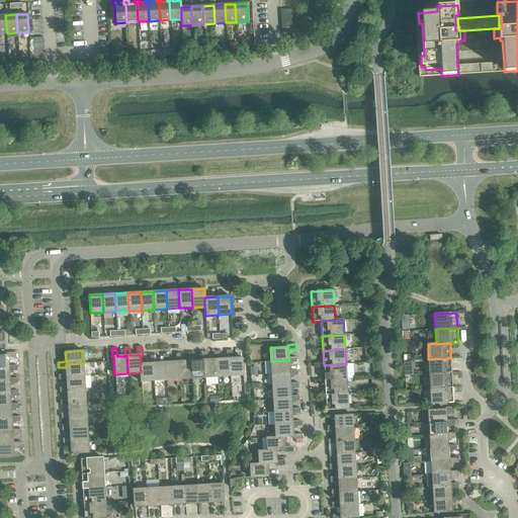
[(227,351),(227,358),(229,358),(231,376),(244,375),(242,357),(233,358),(232,350),(227,351)]
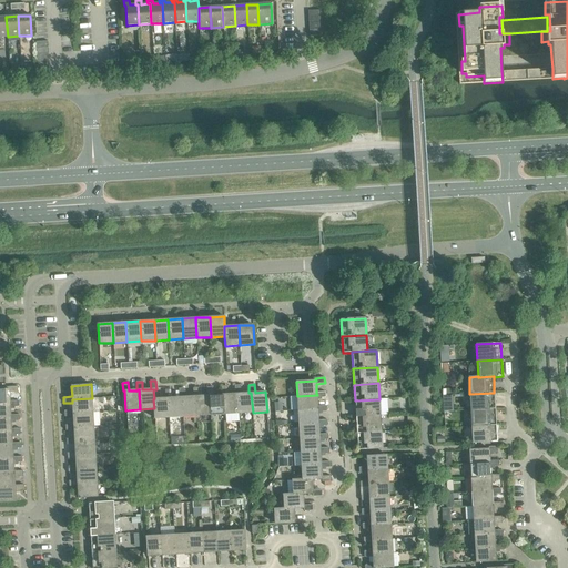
[(234,385),(235,394),(237,394),(239,414),(253,413),(251,393),(249,393),(241,394),(241,385),(234,385)]
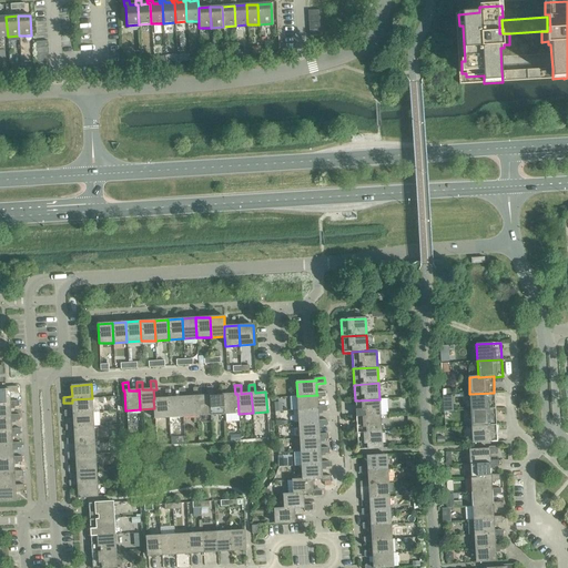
[(0,389),(0,404),(10,404),(10,402),(9,393),(18,393),(18,386),(9,387),(9,389),(0,389)]
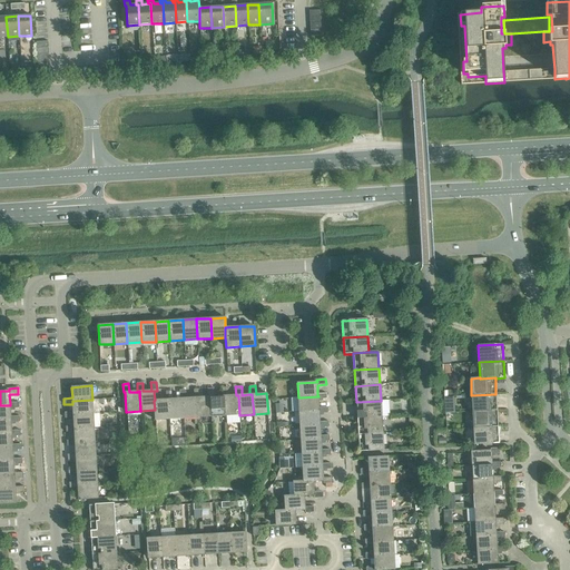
[(222,387),(222,396),(224,396),(225,415),(239,415),(238,395),(236,395),(227,395),(227,387),(222,387)]
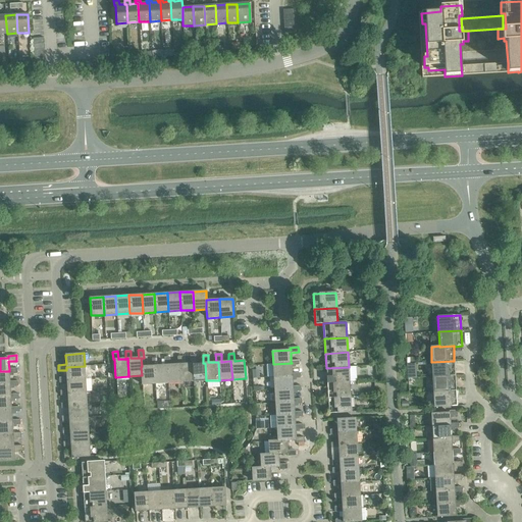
[(177,357),(177,364),(179,364),(180,382),(194,381),(193,363),(191,364),(183,364),(183,356),(177,357)]
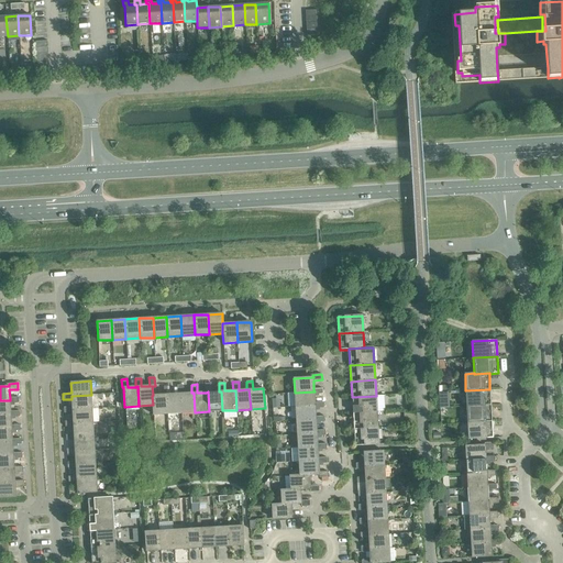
[(205,384),(206,393),(208,392),(209,411),(222,410),(221,392),(219,392),(211,392),(210,384),(205,384)]
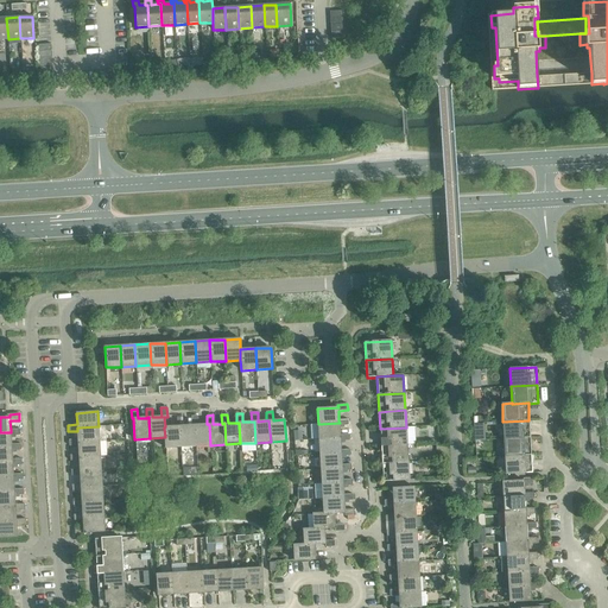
[(191,416),(192,425),(195,425),(196,447),(210,445),(209,424),(207,424),(198,425),(197,416),(191,416)]
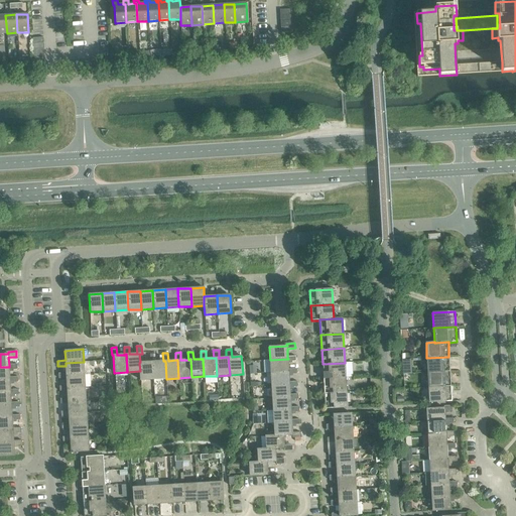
[(149,354),(150,362),(152,362),(153,380),(166,379),(165,361),(163,361),(155,362),(155,354),(149,354)]
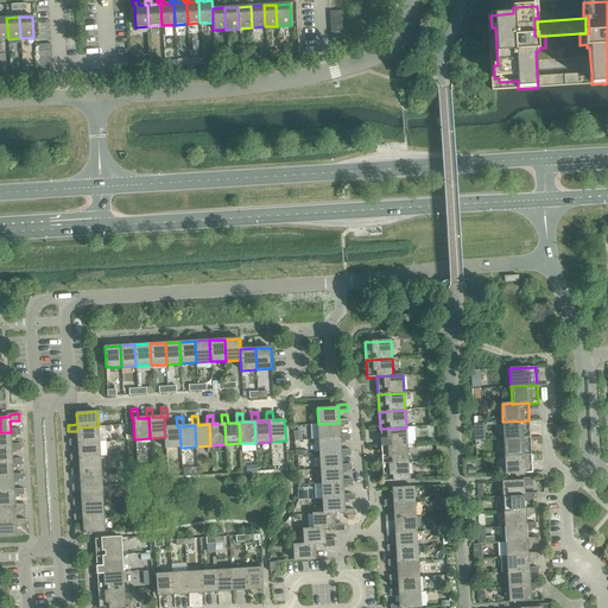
[(318,424),(318,439),(340,438),(340,435),(340,426),(348,426),(348,419),(339,420),(340,423),(318,424)]
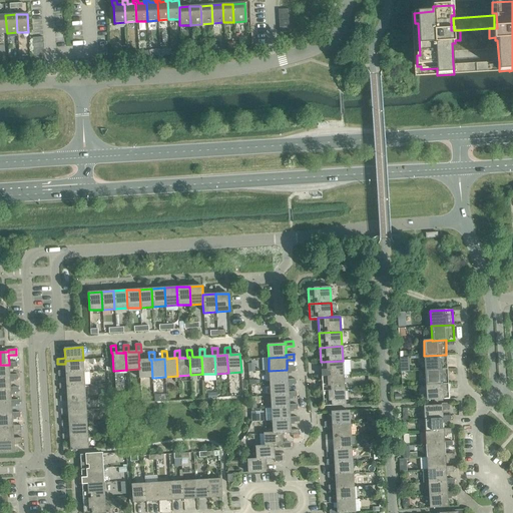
[(424,356),(425,371),(447,369),(446,355),(424,356)]
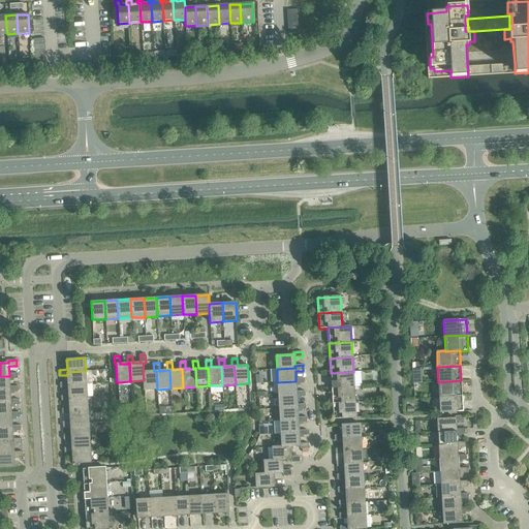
[(421,369),(412,369),(413,383),(422,383),(421,369)]
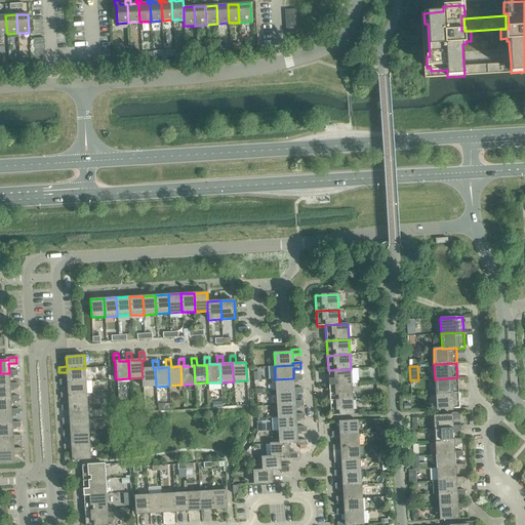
[(59,386),(68,385),(68,382),(86,381),(85,368),(67,369),(67,372),(67,379),(59,379),(59,386)]
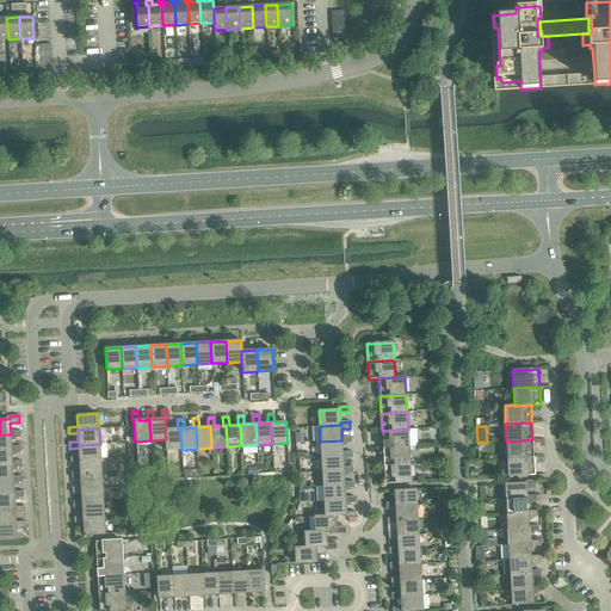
[(166,439),(166,450),(181,450),(180,429),(178,429),(166,429),(165,430),(166,439)]
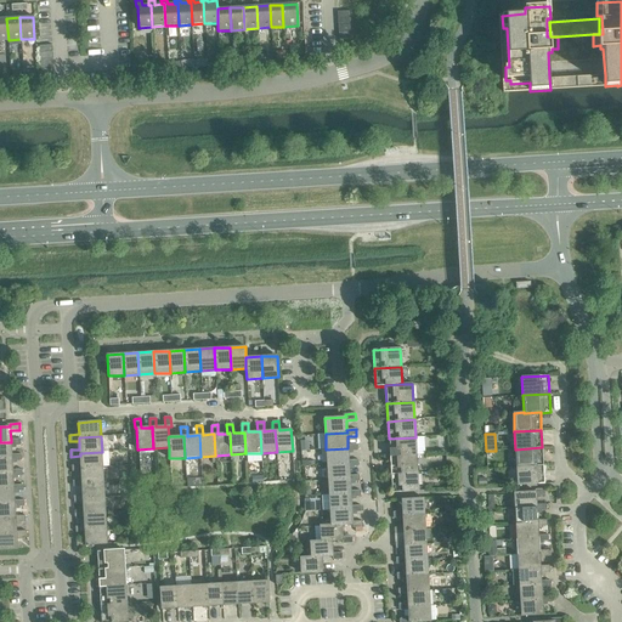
[(389,439),(390,457),(417,456),(416,437),(389,439)]
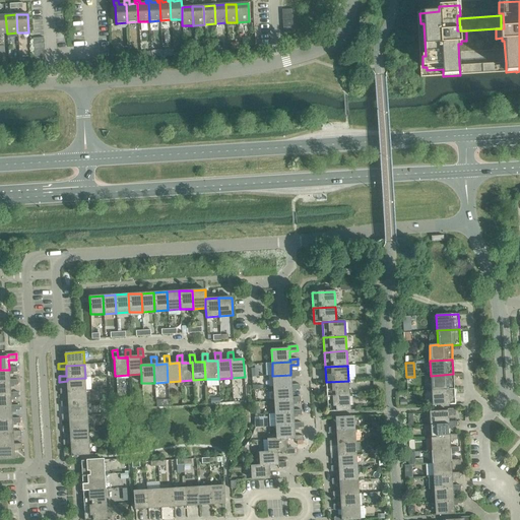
[(0,370),(0,383),(10,382),(10,380),(9,373),(17,373),(16,367),(9,368),(9,370),(0,370)]
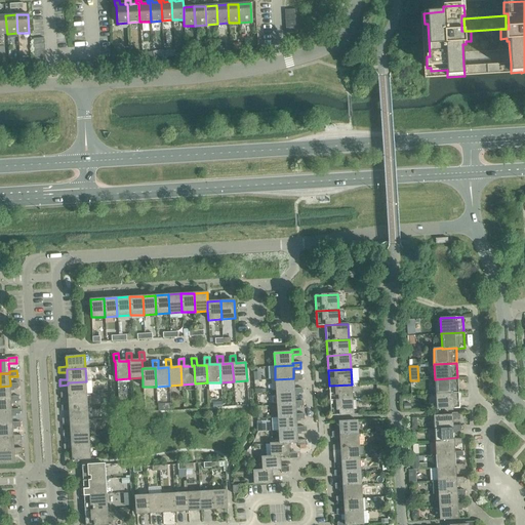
[(275,379),(276,392),(294,391),(294,389),(293,381),(301,380),(301,375),(293,375),(293,378),(275,379)]
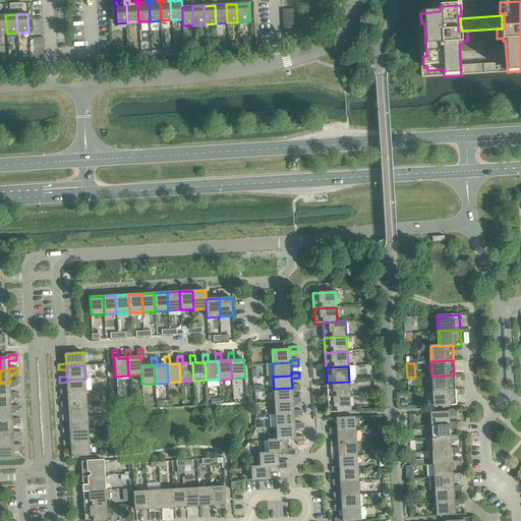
[(431,377),(432,391),(455,390),(454,374),(431,377)]
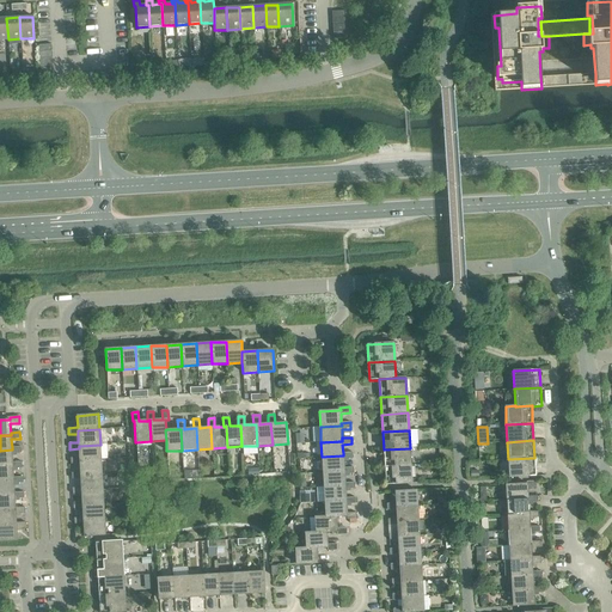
[(71,464),(80,464),(79,461),(101,460),(101,445),(79,446),(79,448),(79,458),(71,458),(71,464)]
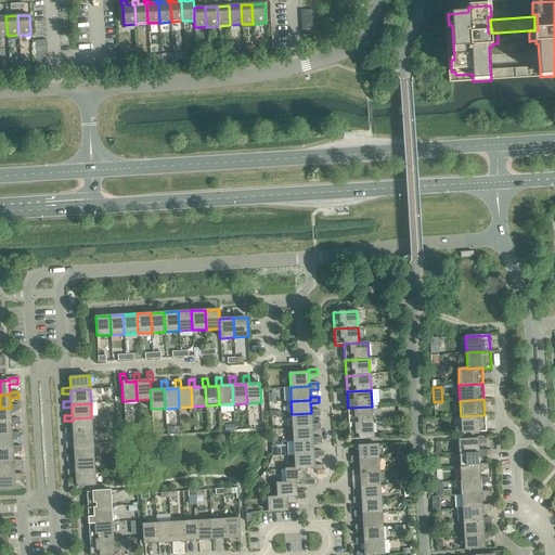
[(0,409),(0,422),(11,422),(11,420),(11,412),(18,411),(18,405),(11,405),(11,408),(0,409)]
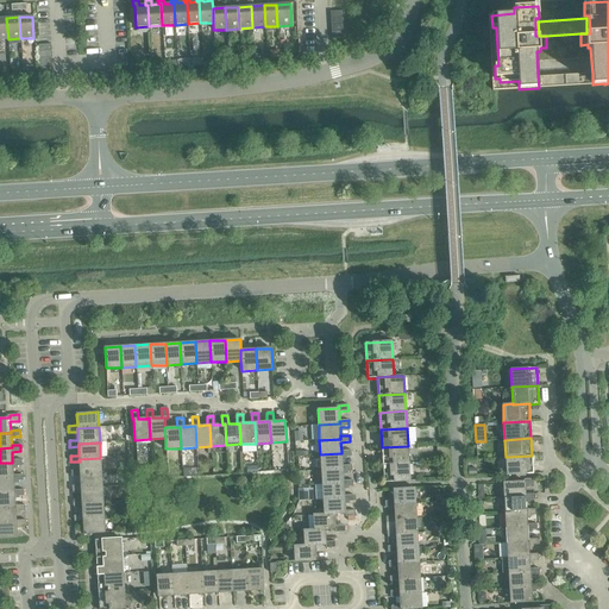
[(382,447),(383,465),(409,463),(408,446),(382,447)]
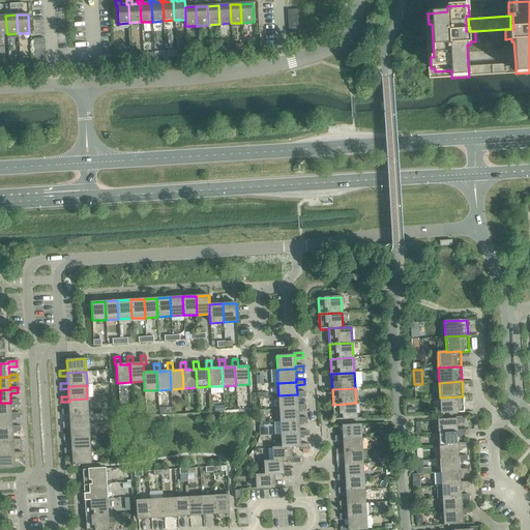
[(278,395),(280,409),(298,408),(298,406),(297,398),(305,398),(305,392),(297,392),(297,394),(278,395)]
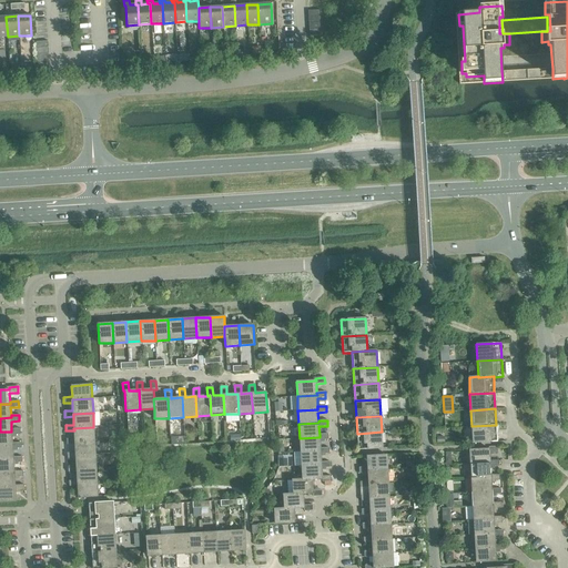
[(496,425),(472,426),(473,444),(497,442),(496,425)]
